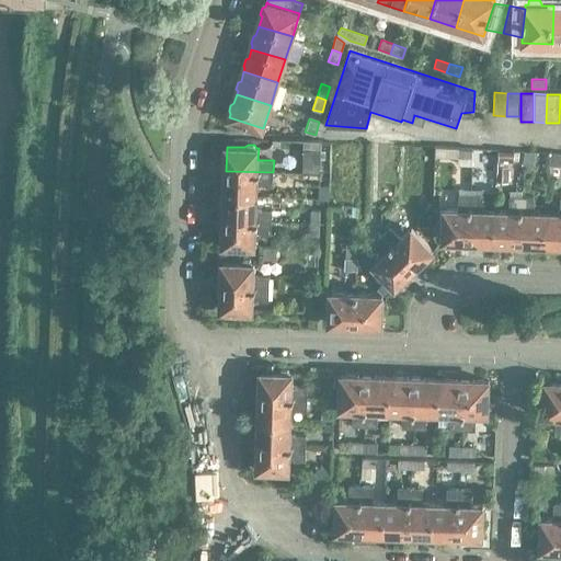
[(473,150),(473,149),(459,148),(458,158),(472,158),(472,150),(473,150)]
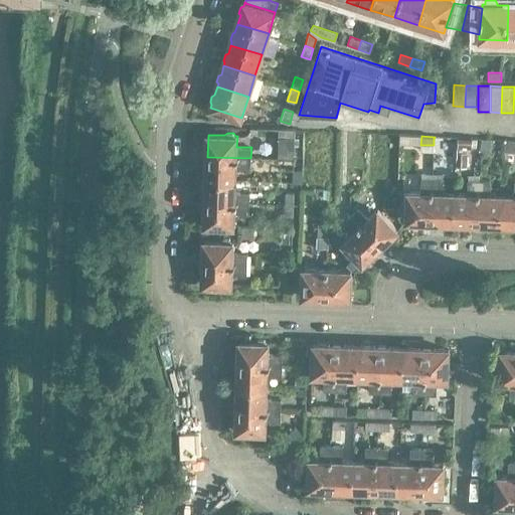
[(473,139),(458,138),(457,147),(472,148),(473,139)]
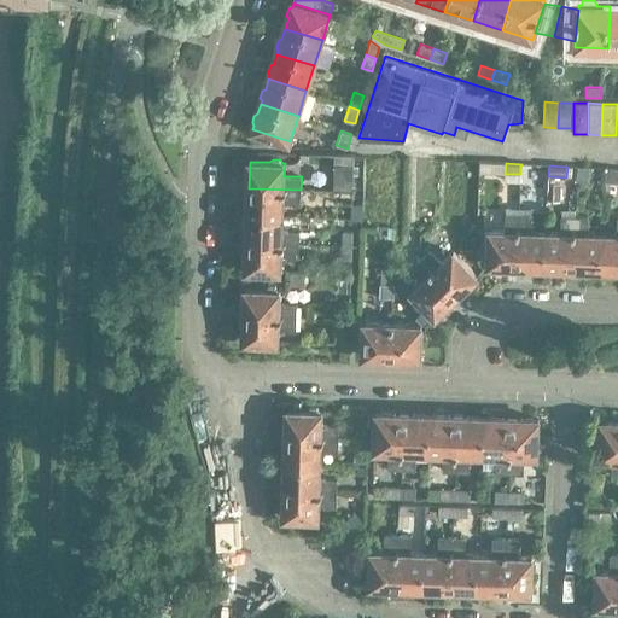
[(351,192),(353,168),(336,167),(334,191),(351,192)]
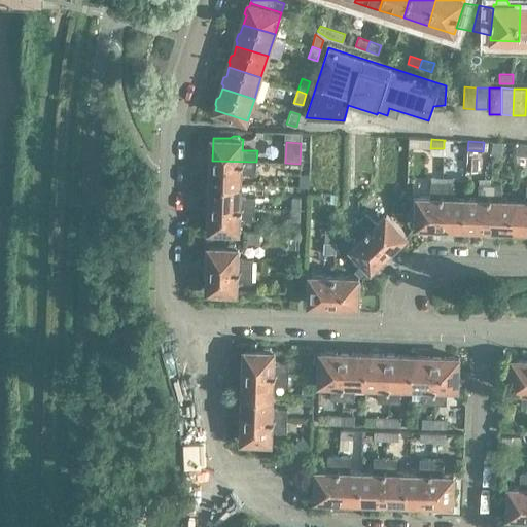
[(502,157),(503,143),(503,142),(493,142),(492,157),(502,157)]
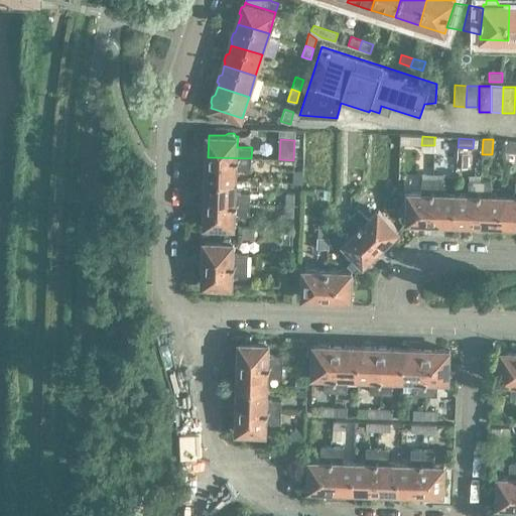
[(515,152),(515,140),(505,140),(505,152),(515,152)]
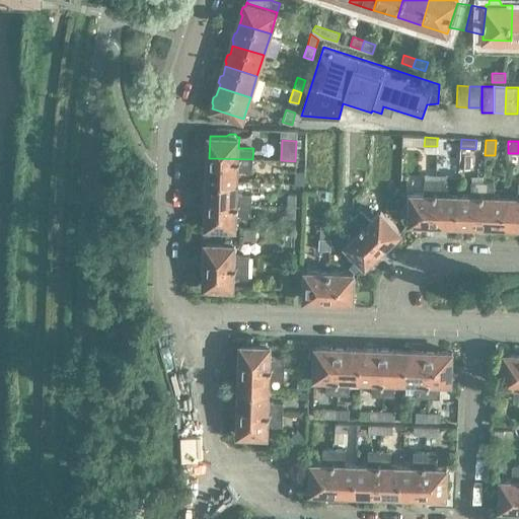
[(462,153),(461,168),(470,168),(471,153),(462,153)]
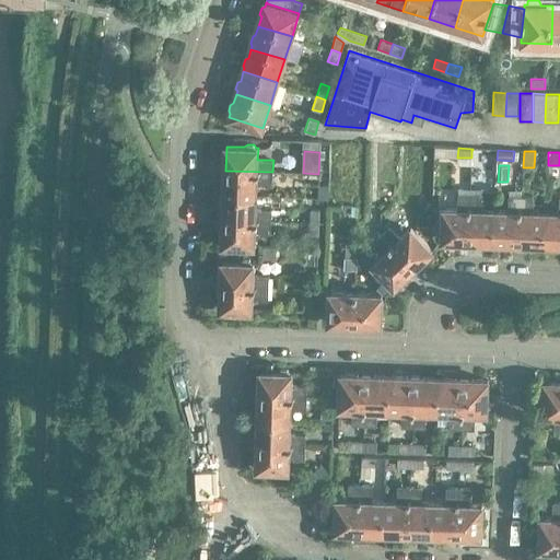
[(522,184),(523,167),(512,166),(512,183),(522,184)]
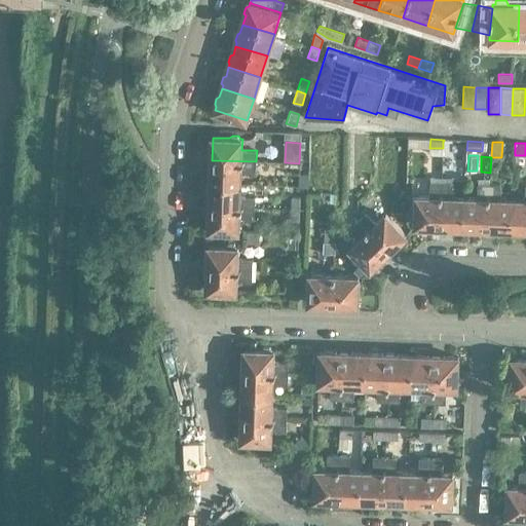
[(256,174),(256,161),(212,160),(212,183),(239,184),(240,174),(256,174)]
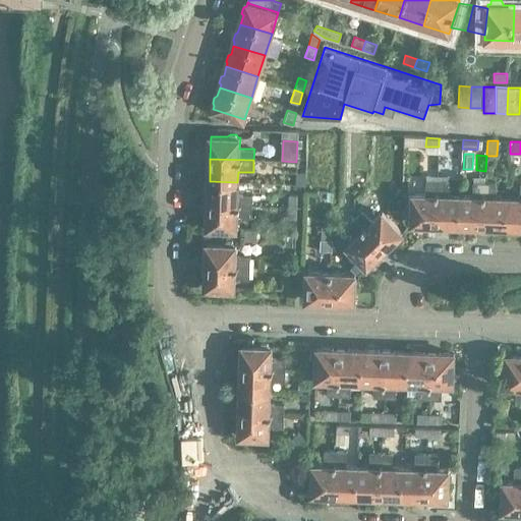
[(296,172),(296,185),(306,185),(307,173),(296,172)]
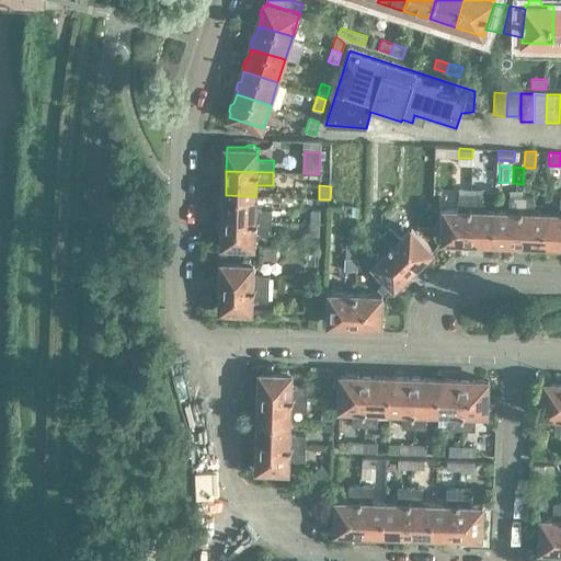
[(495,242),(496,212),(483,210),(483,194),(482,194),(482,190),(470,190),(470,194),(471,194),(470,241),(495,242)]
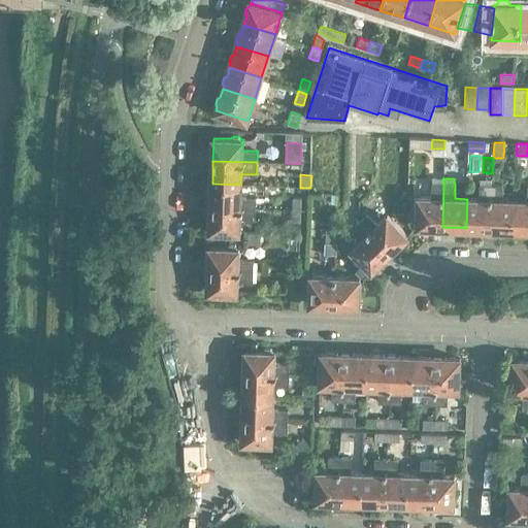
[(443,183),(442,183),(431,183),(431,197),(419,197),(418,226),(442,227),(443,183)]
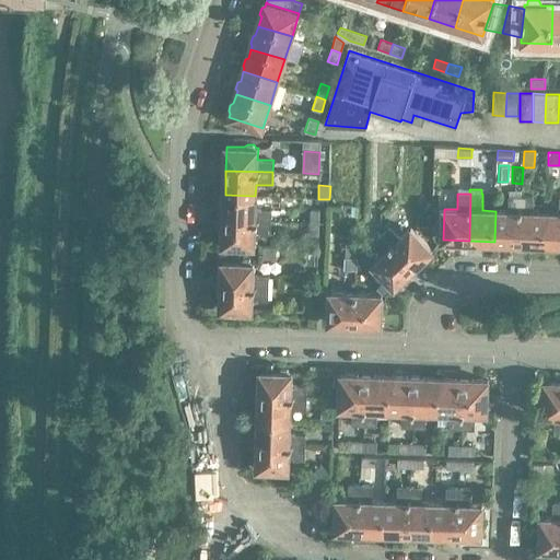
[(255,208),(255,198),(255,196),(225,195),(224,219),(271,221),(272,209),(255,208)]
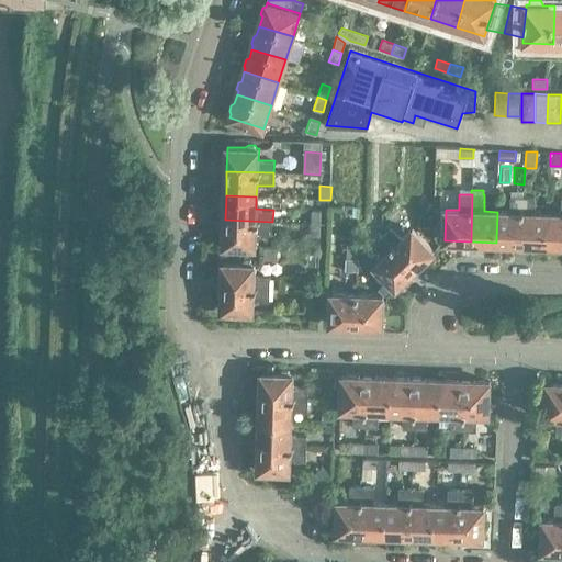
[(521,244),(524,197),(509,195),(509,212),(497,212),(496,243),(521,244)]
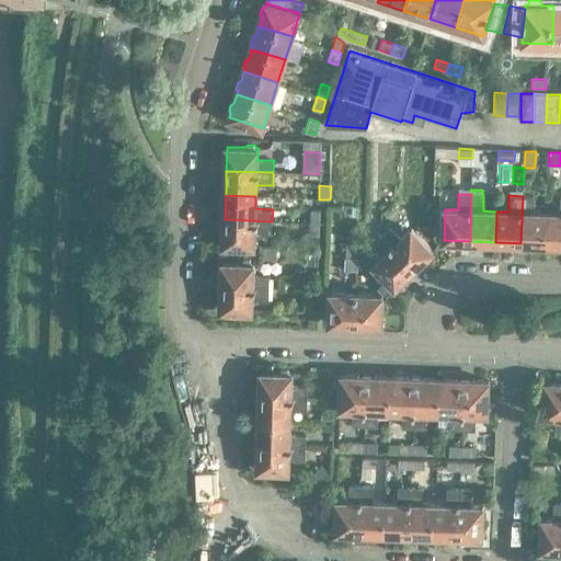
[(546,243),(547,213),(534,213),(534,196),(523,196),(521,243),(546,243)]
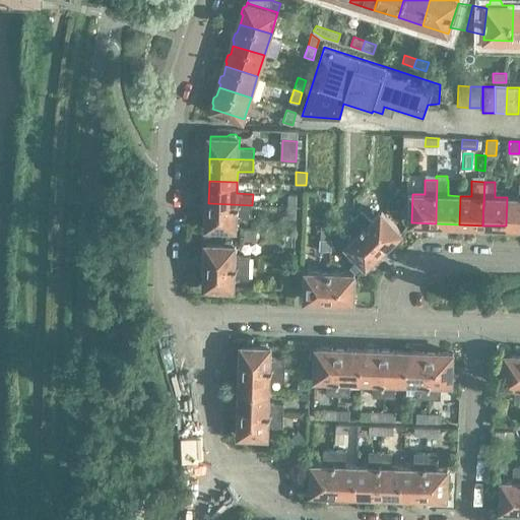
[(519,225),(519,183),(519,198),(507,197),(506,225),(519,225)]
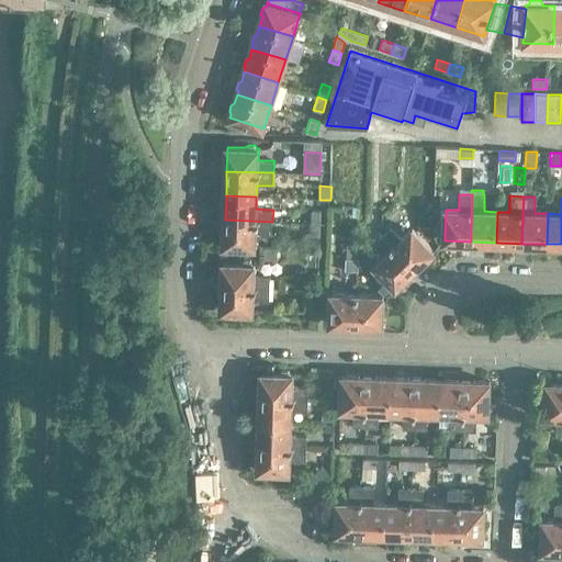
[(312,211),(312,222),(312,224),(328,224),(328,211),(312,211)]
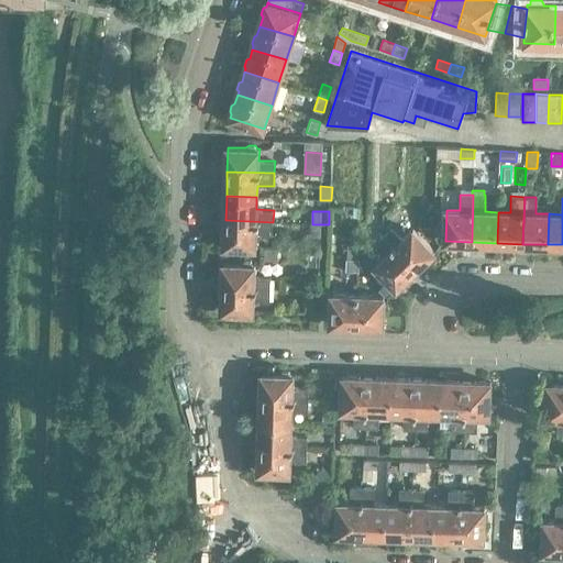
[(273,235),(273,222),(225,220),(224,246),(255,246),(256,235),(273,235)]
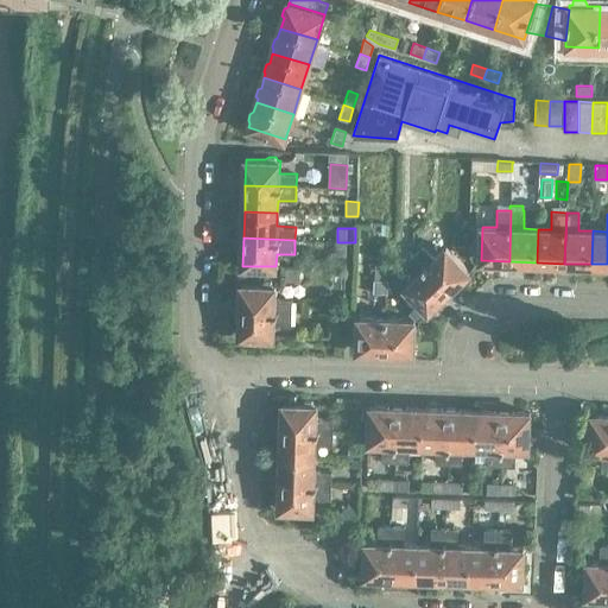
[(355,257),(355,242),(337,242),(337,257),(355,257)]
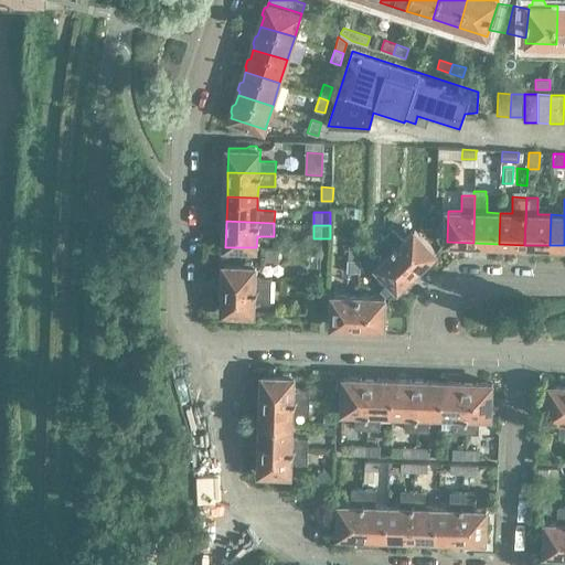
[(437,253),(415,230),(404,240),(393,227),(384,236),(417,270),(437,253)]
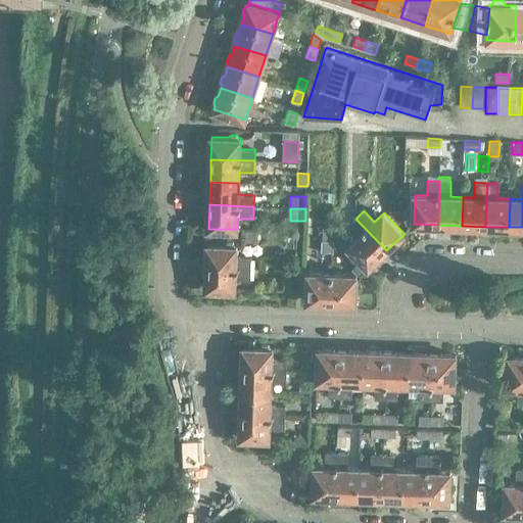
[(369,268),(386,250),(355,219),(347,227),(357,238),(349,246),(369,268)]
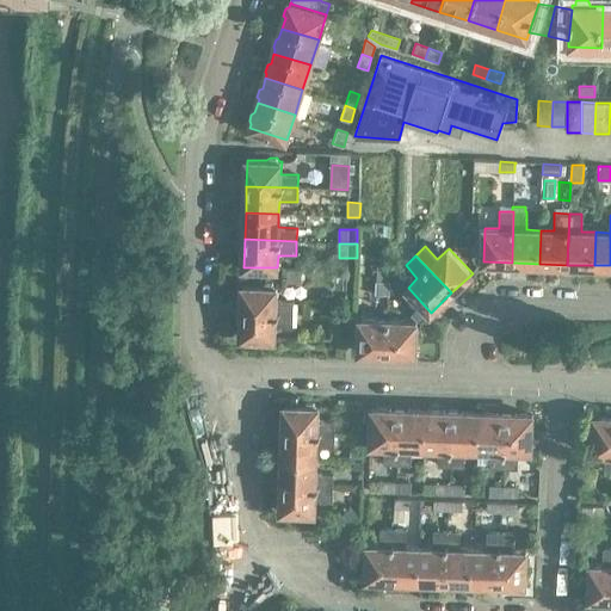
[(281,289),(298,289),(298,270),(282,270),(281,289)]
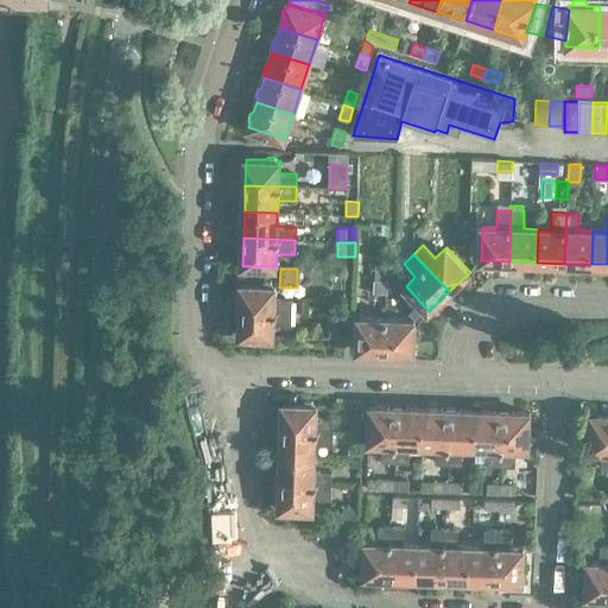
[(388,293),(388,280),(373,280),(373,292),(388,293)]
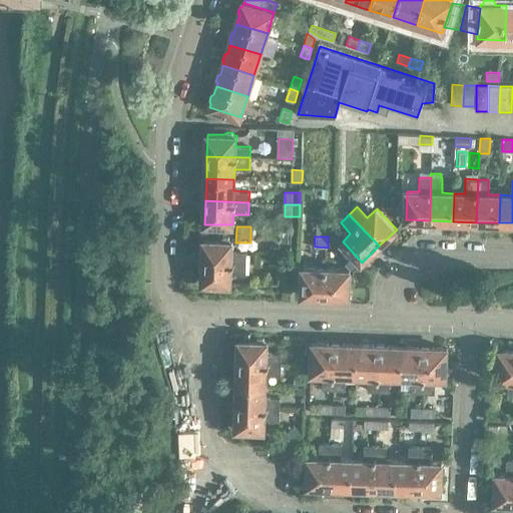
[(204,239),(203,262),(246,263),(246,251),(232,251),(232,240),(231,240),(228,237),(222,237),(220,240),(204,239)]
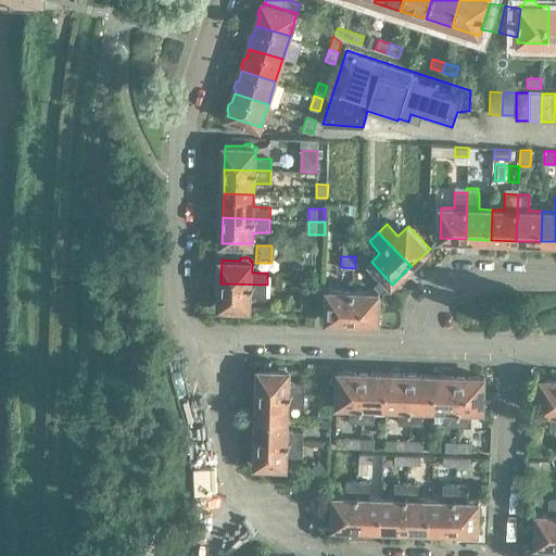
[(250,308),(251,298),(266,298),(267,285),(220,283),(219,307),(237,307),(239,311),(245,311),(249,308),(250,308)]
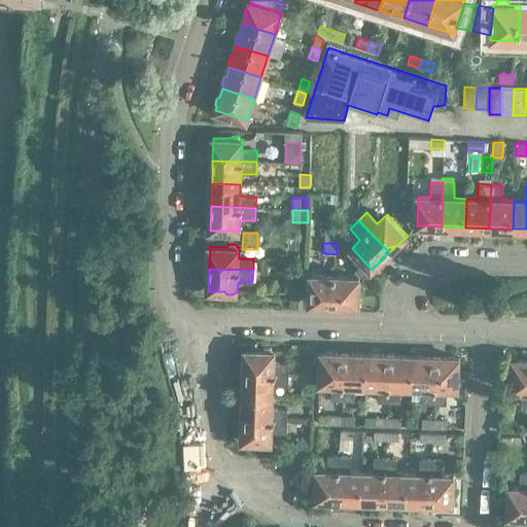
[(335,305),(335,276),(311,275),(310,304),(335,305)]
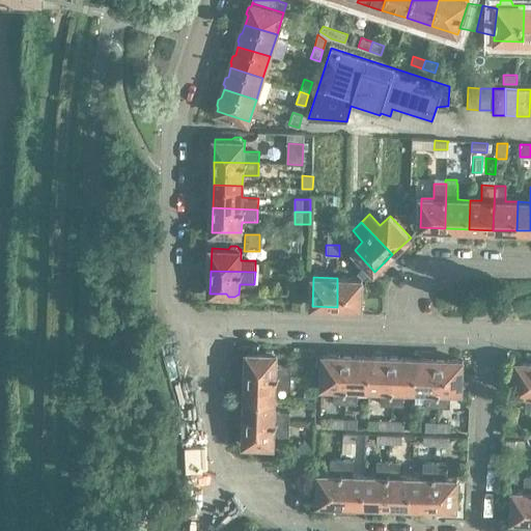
[(362,279),(354,279),(337,278),(337,307),(361,308),(362,279)]
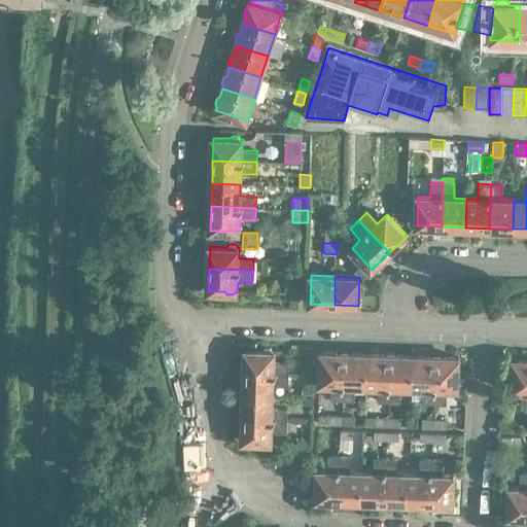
[(278,293),(293,294),(294,280),(279,279),(278,293)]
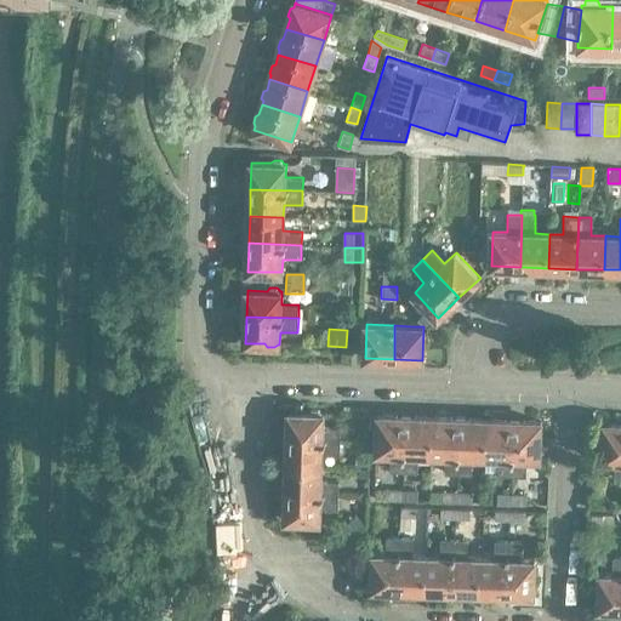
[(341,427),(324,426),(324,412),(323,412),(319,410),(312,409),(309,412),(290,412),(289,434),(286,434),(286,439),(341,440),(341,427)]
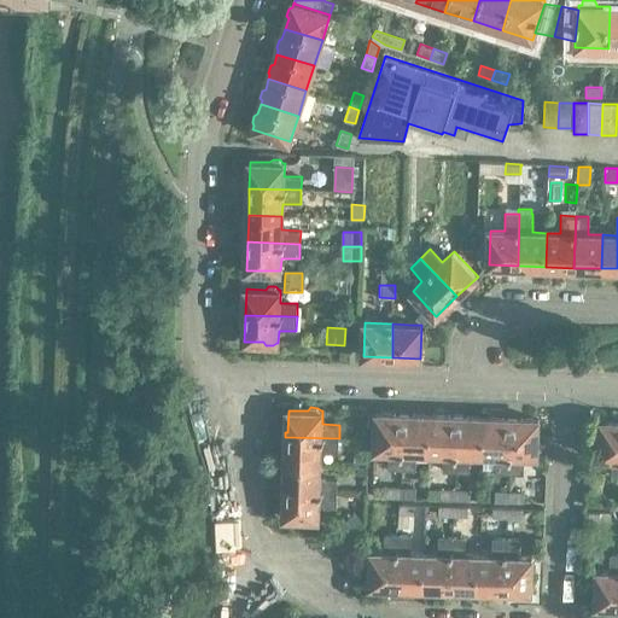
[(402,470),(404,414),(377,413),(375,449),(389,450),(388,468),(402,470)]
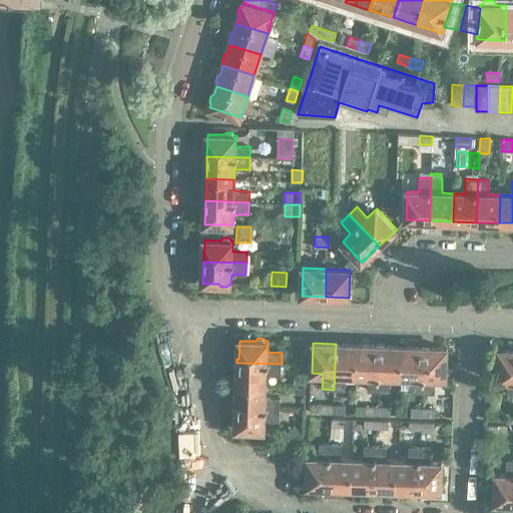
[(357,375),(358,345),(336,344),(334,390),(345,390),(346,375),(357,375)]
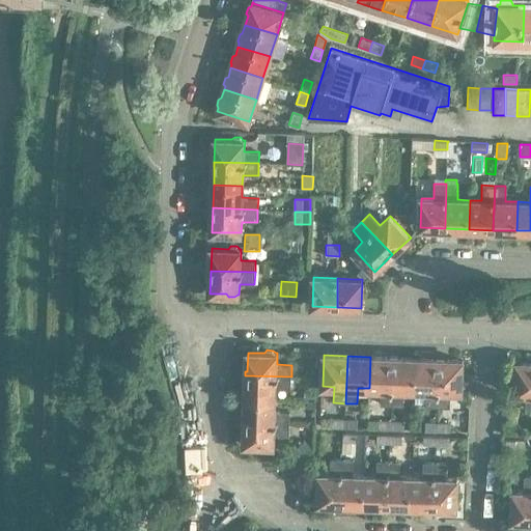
[(392,406),(394,357),(370,357),(369,388),(381,388),(380,404),(392,406)]
